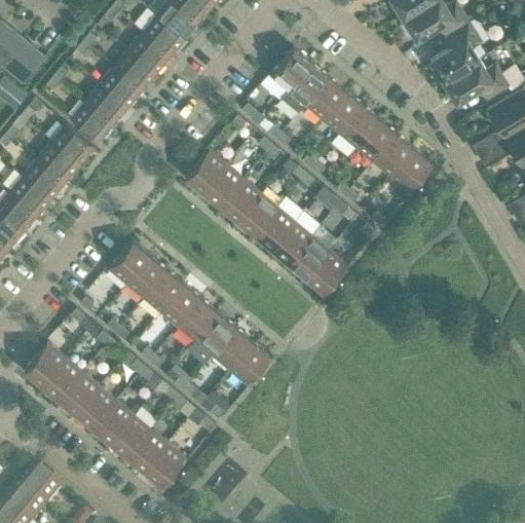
[(125,4),(120,0),(116,0),(111,6),(118,12),(125,4)]
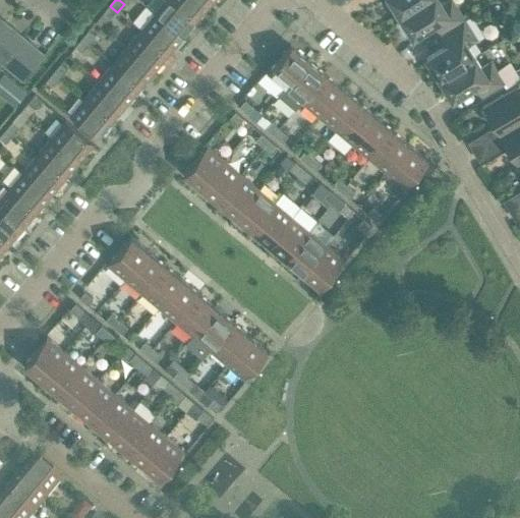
[(197,21),(171,0),(167,0),(155,15),(182,39),(197,21)]
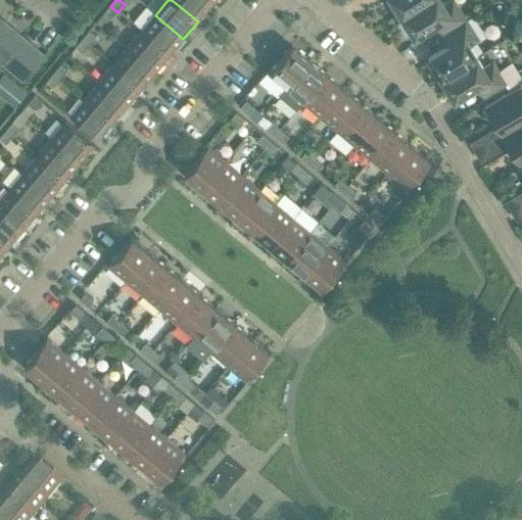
[(211,5),(205,0),(172,0),(198,21),(211,5)]
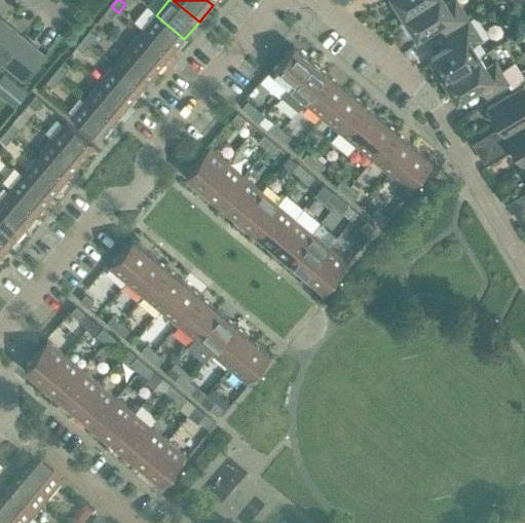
[(391,0),(404,17),(432,0),(391,0)]
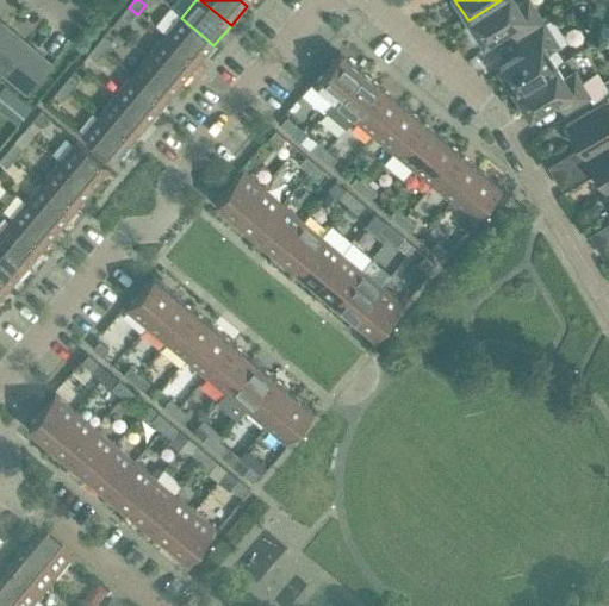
[(544,25),(528,1),(517,8),(511,0),(501,0),(468,20),(484,45),(509,29),(517,42),(544,25)]
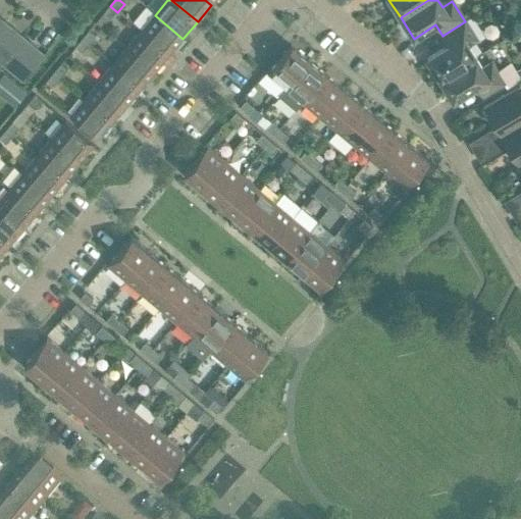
[(110,20),(117,12),(110,6),(103,14),(110,20)]
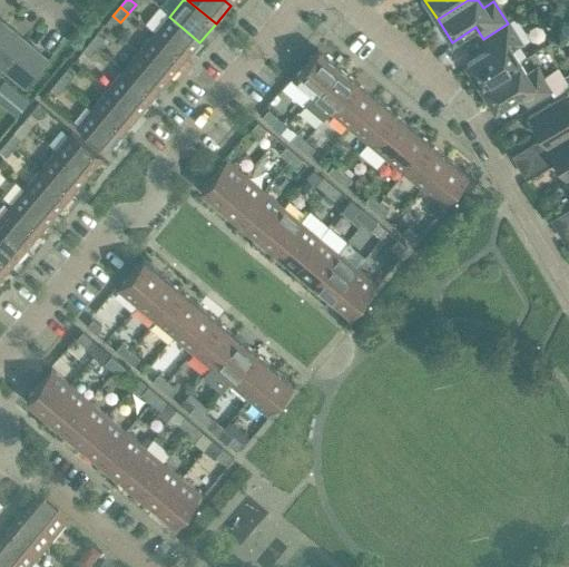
[(199,42),(169,17),(154,36),(185,61),(199,42)]
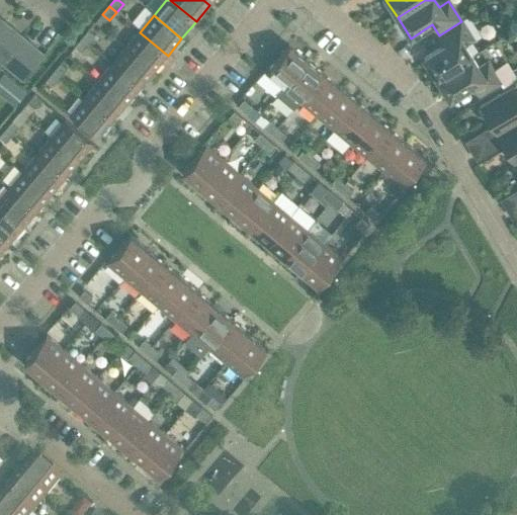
[(437,80),(471,58),(464,47),(474,40),(461,21),(439,35),(445,46),(424,59),(437,80)]
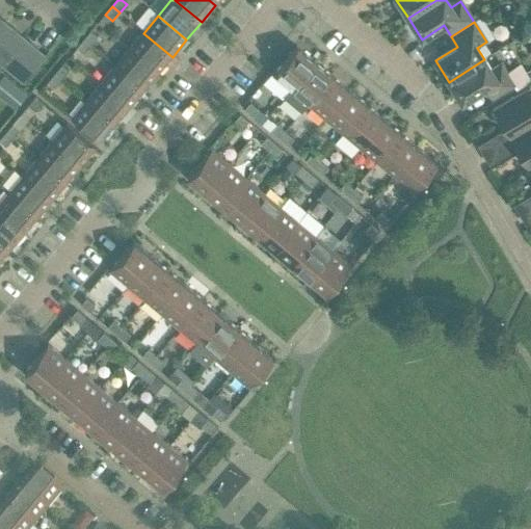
[(0,62),(4,67),(25,41),(6,25),(0,32),(0,62)]
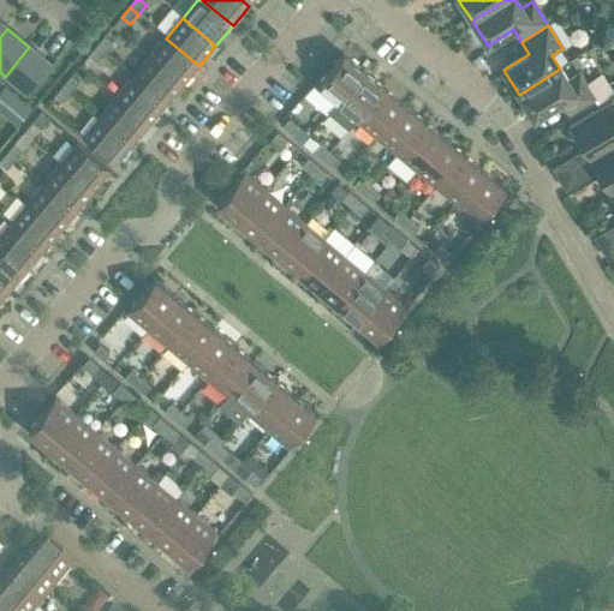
[(105,54),(113,45),(105,37),(96,47),(105,54)]
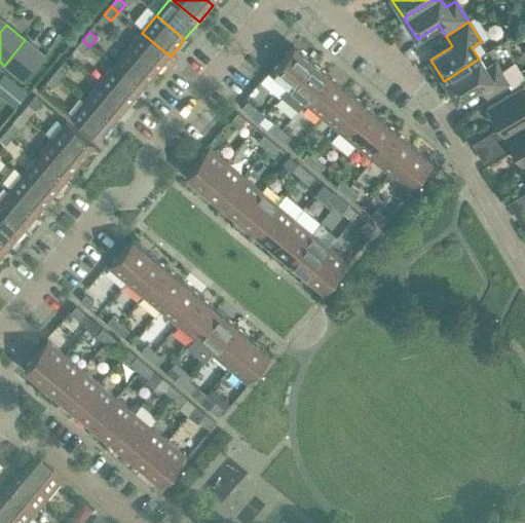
[(171,57),(142,33),(128,49),(156,73),(171,57)]
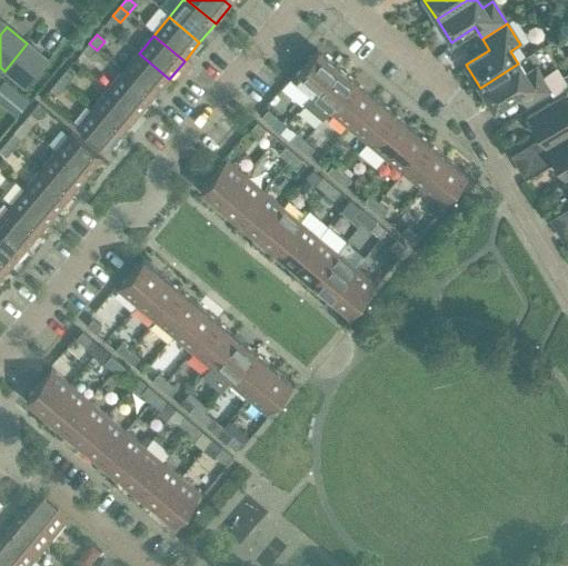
[(26,88),(48,60),(27,43),(5,71),(26,88)]
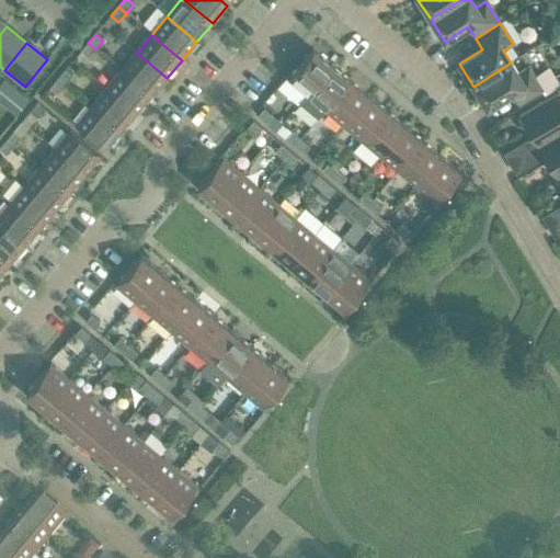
[(88,58),(95,49),(88,43),(80,52),(88,58)]
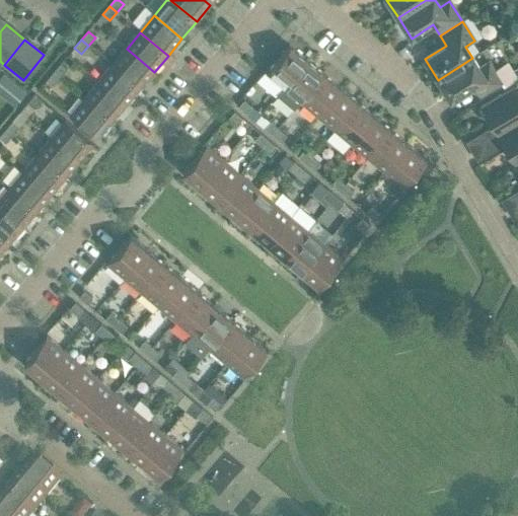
[(284,89),(307,61),(290,47),(267,74),(284,89)]
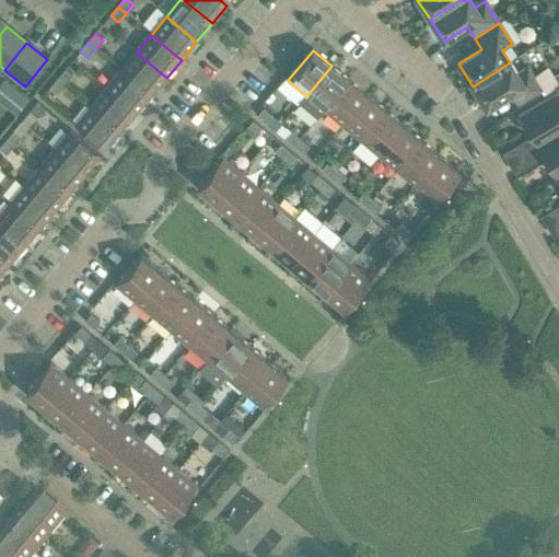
[(166,78),(137,53),(121,71),(151,96),(166,78)]
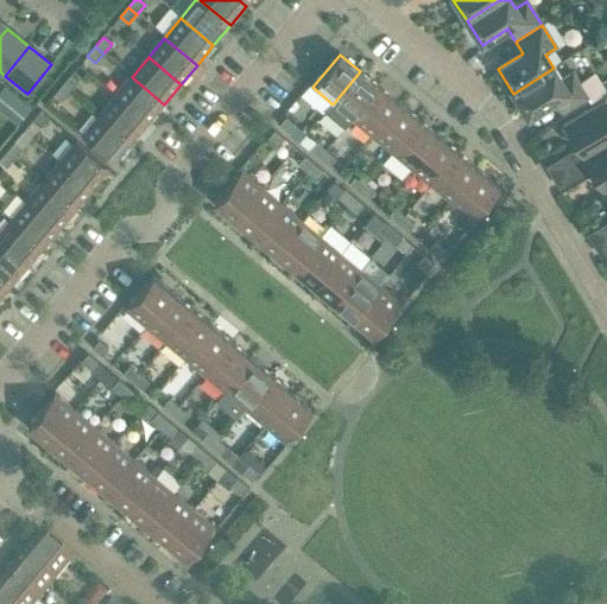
[(588,97),(573,74),(562,81),(554,68),(513,94),(529,118),(554,102),(561,114),(588,97)]
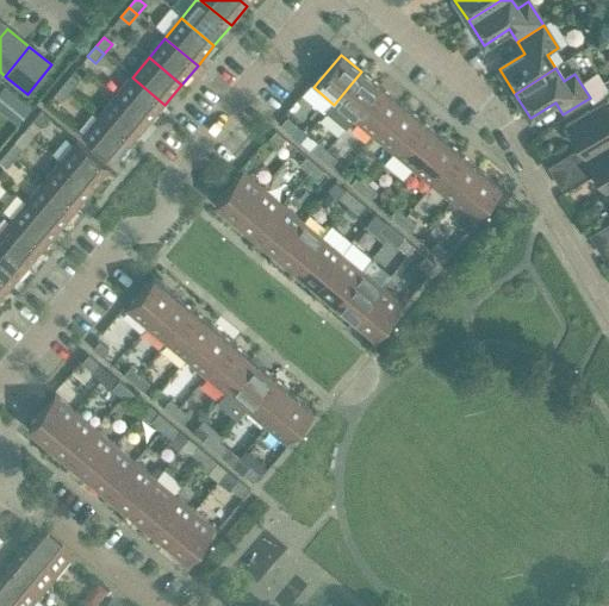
[(354,122),(381,88),(361,72),(334,105),(354,122)]
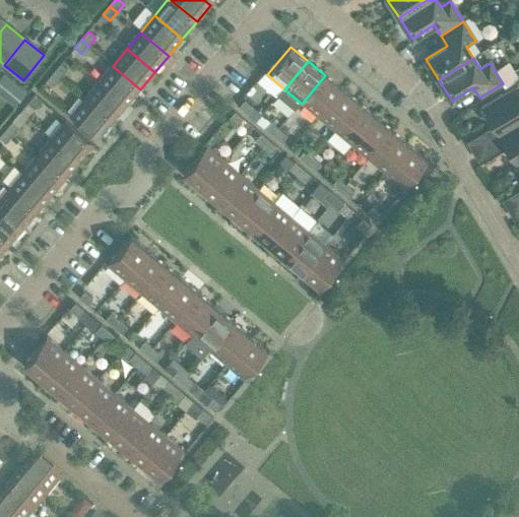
[(60,79),(67,71),(60,65),(54,73),(60,79)]
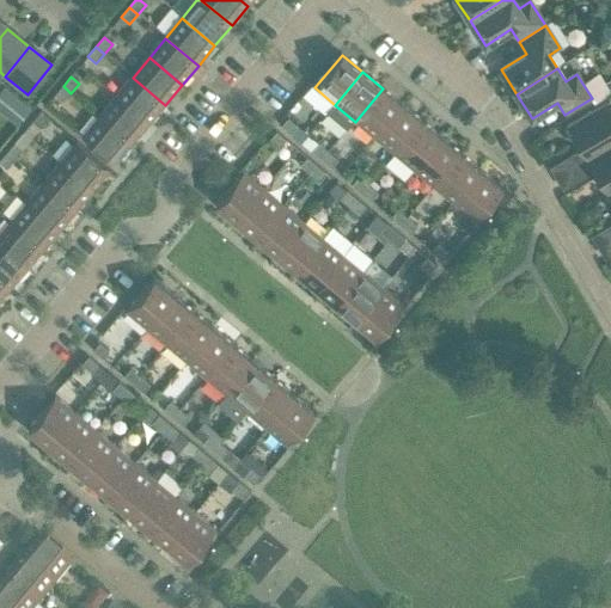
[(165,105),(133,78),(116,97),(150,124),(165,105)]
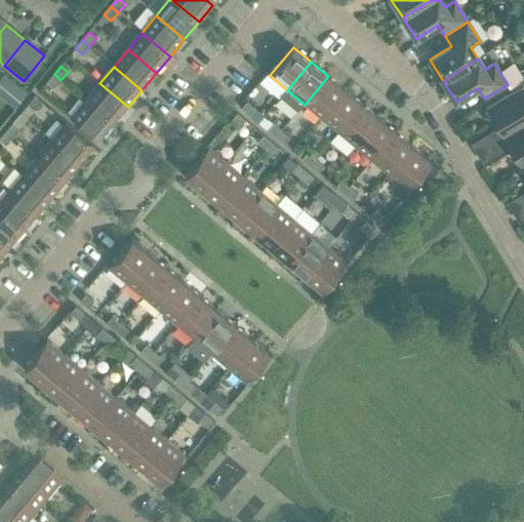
[(54,88),(61,80),(54,74),(47,83),(54,88)]
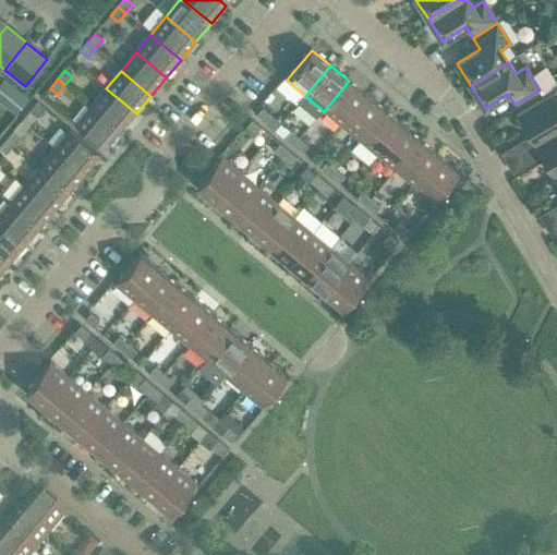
[(341,125),(366,96),(349,81),(324,111),(341,125)]
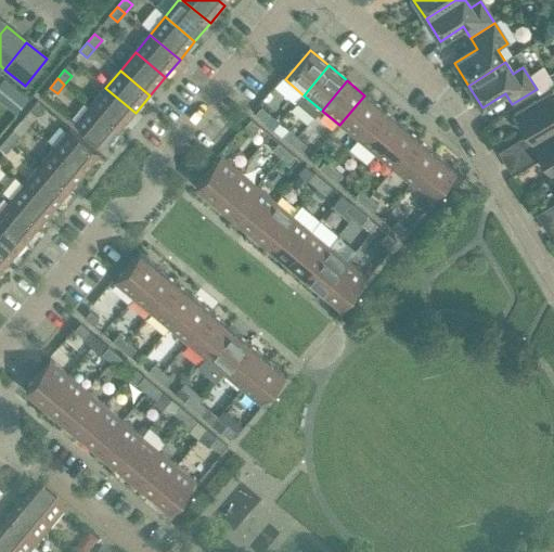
[(3,86),(0,90),(0,102),(16,115),(26,102),(3,86)]
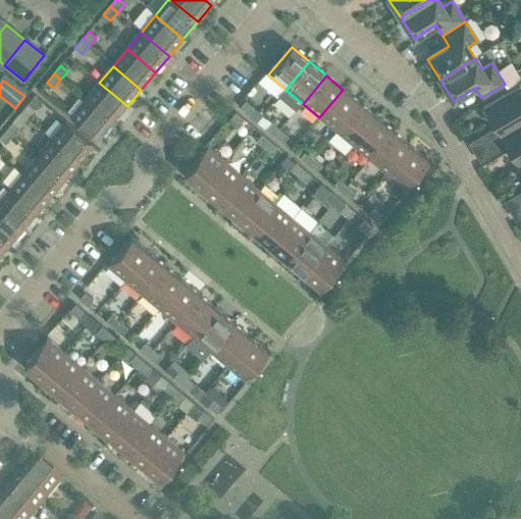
[(127,106),(99,83),(85,100),(112,123),(127,106)]
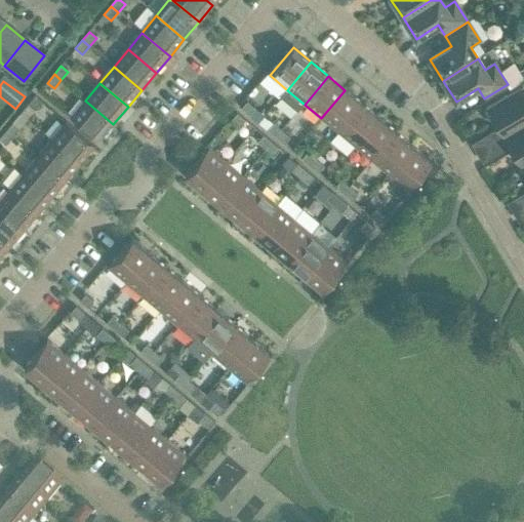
[(523,88),(522,86),(486,109),(495,125),(498,128),(490,133),(495,144),(523,126),(523,88)]
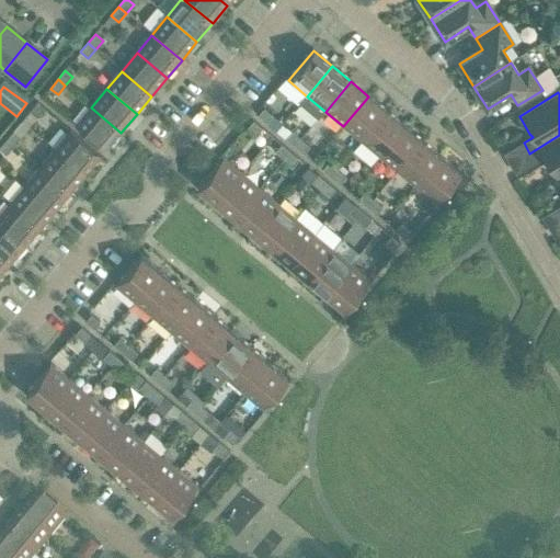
[(362,141),(387,112),(368,97),(343,126),(362,141)]
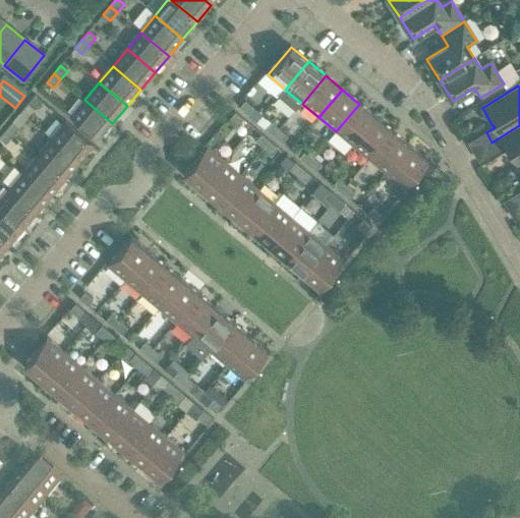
[(35,110),(42,102),(35,97),(27,105),(35,110)]
